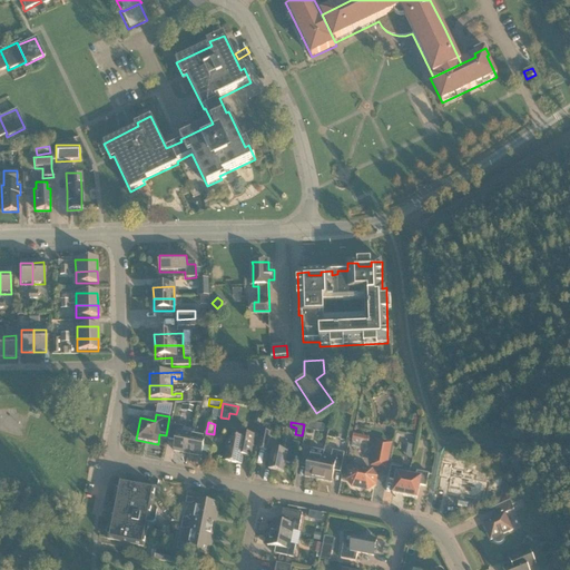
[(187,454),(190,436),(183,434),(184,429),(170,426),(167,440),(175,442),(174,452),(187,454)]
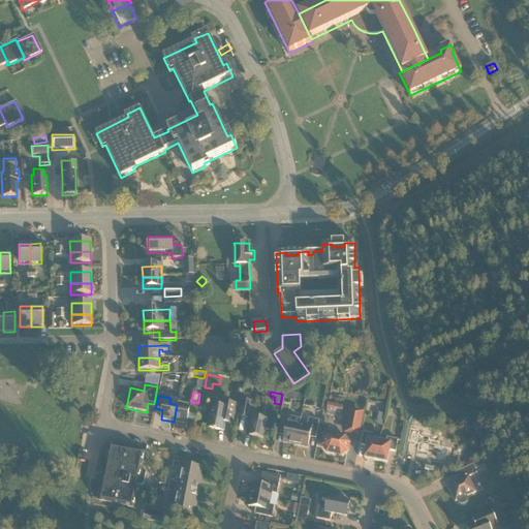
[(239,417),(248,419),(252,403),(243,401),(239,417)]
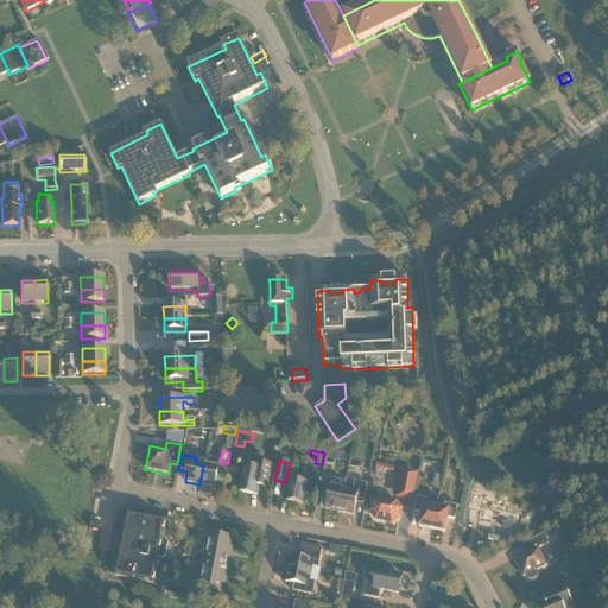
[(203,466),(200,485),(215,488),(216,477),(225,479),(228,463),(220,462),(219,462),(217,468),(203,466)]
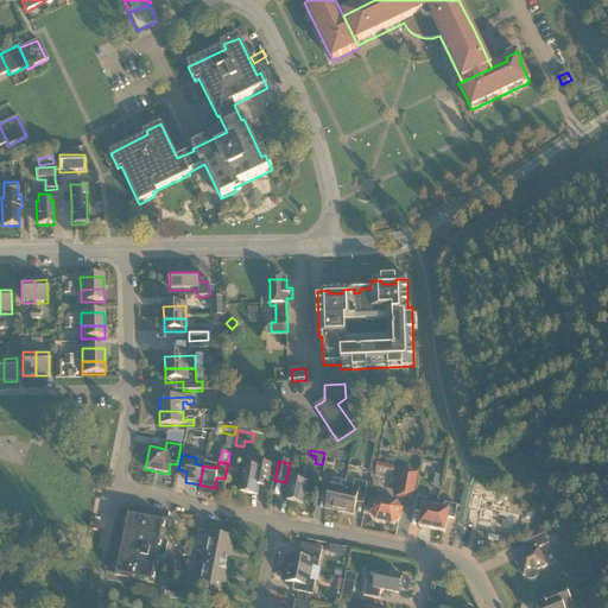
[(239,493),(257,496),(259,487),(267,488),(271,466),(257,463),(255,469),(244,467),(239,493)]
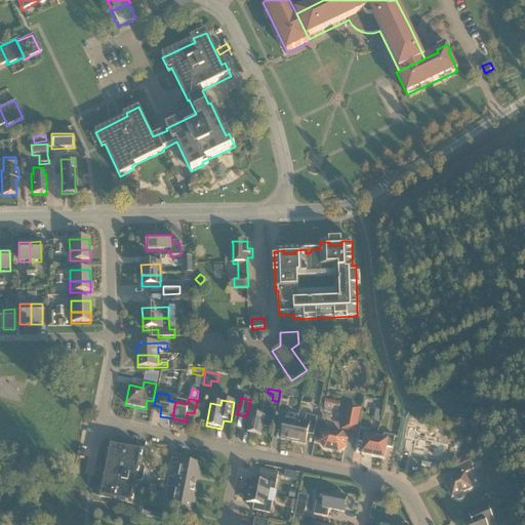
[(339,423),(358,428),(361,409),(344,406),(339,423)]
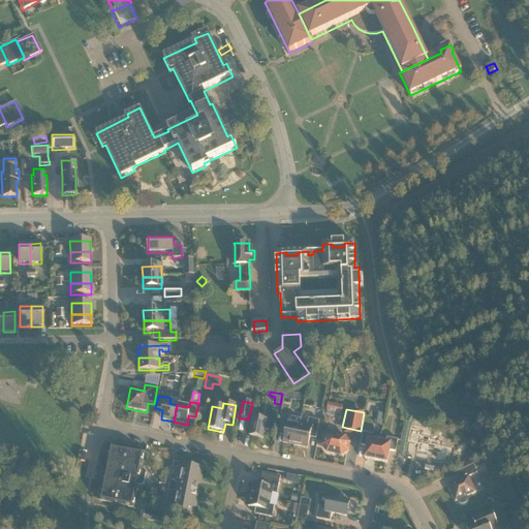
[(250,437),(262,439),(265,430),(274,432),(278,412),(266,410),(263,419),(253,417),(250,437)]
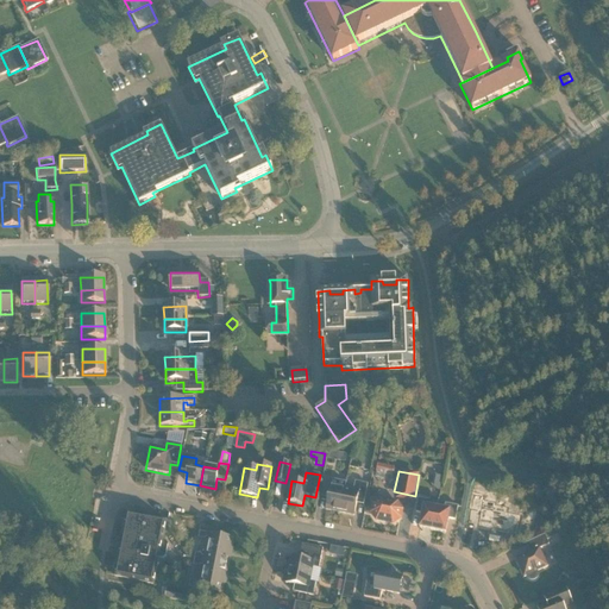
[(331,487),(332,481),(325,479),(321,497),(328,498),(326,510),(340,514),(345,490),(331,487)]
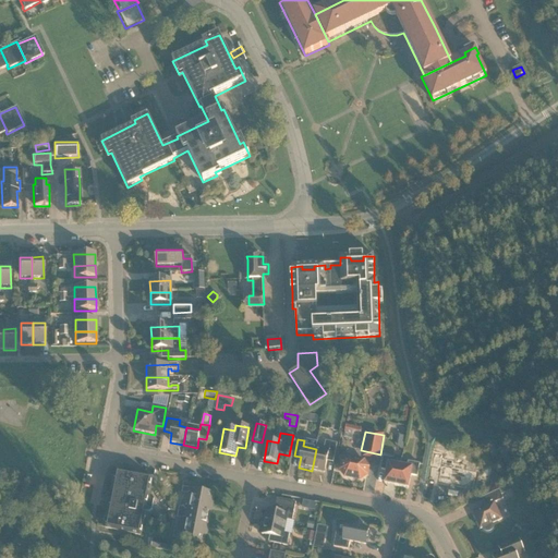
[(316,449),(312,471),(325,473),(327,462),(334,463),(337,445),(326,441),(324,450),(316,449)]
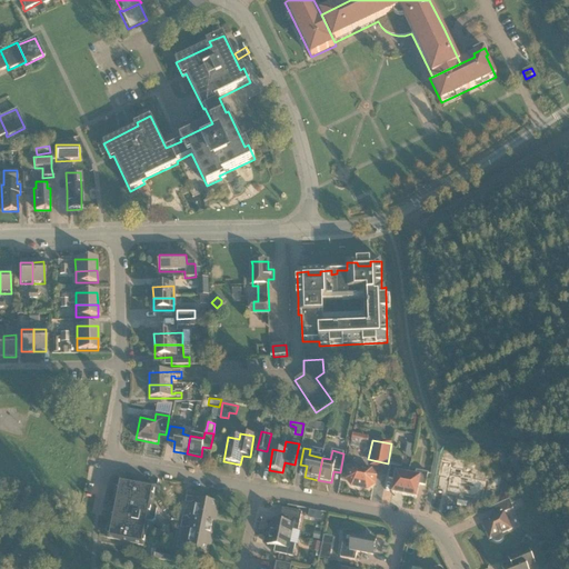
[(0,482),(5,483),(20,488),(26,470),(9,465),(10,458),(5,457),(3,459),(0,458),(0,482)]
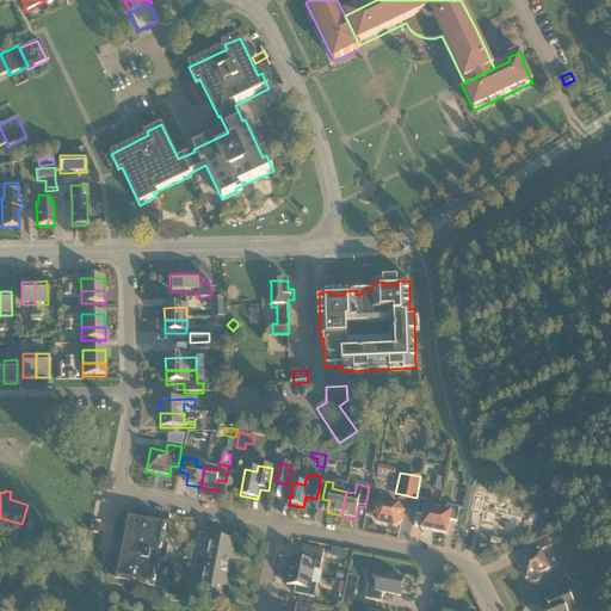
[(486,498),(474,495),(470,512),(482,514),(479,531),(492,534),(493,530),(499,531),(499,534),(517,537),(522,518),(508,516),(510,510),(497,507),(498,505),(485,503),(486,498)]
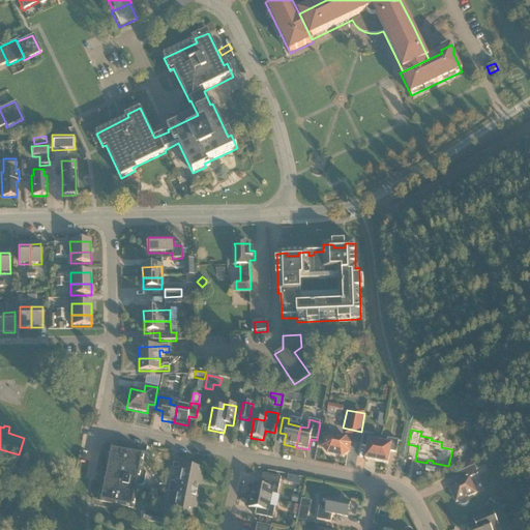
[(377,463),(380,443),(382,435),(375,434),(375,437),(363,435),(361,446),(367,448),(365,461),(377,463)]
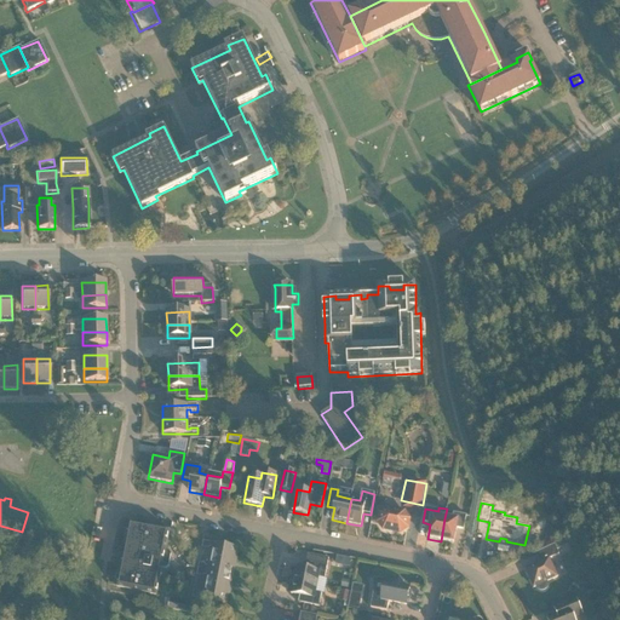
[(395,530),(403,532),(408,529),(409,521),(405,512),(388,509),(380,515),(378,523),(383,530),(392,532),(395,530)]
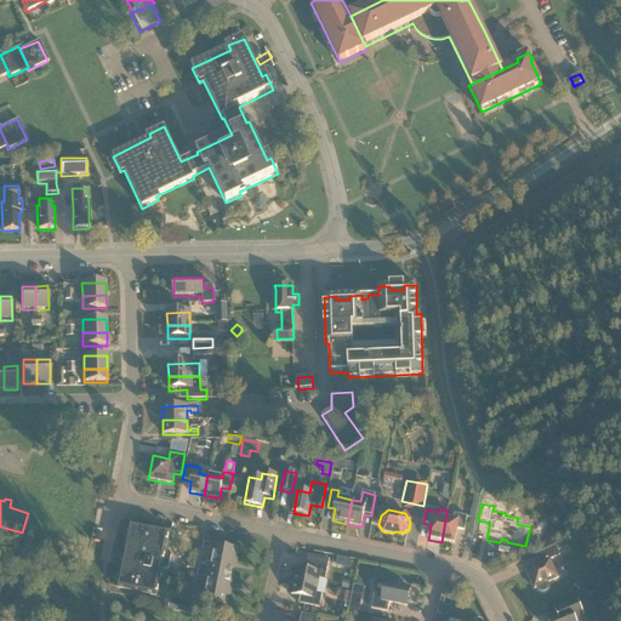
[(445,519),(442,542),(455,545),(457,530),(465,531),(467,517),(454,514),(453,520),(445,519)]
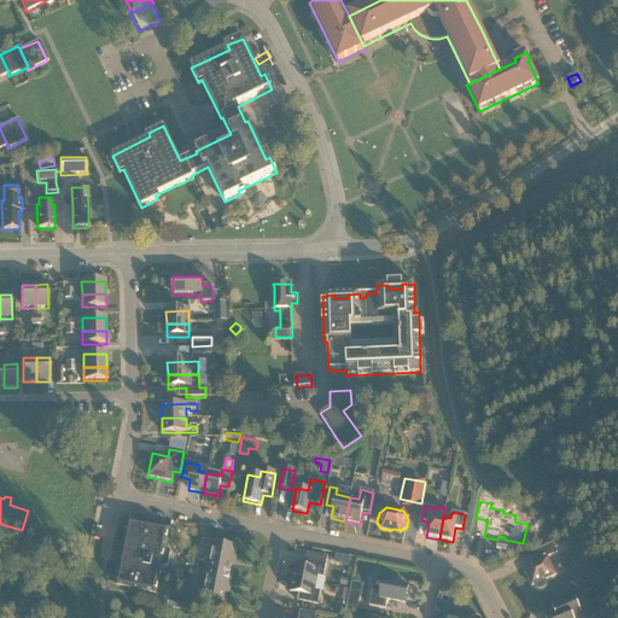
[(139,589),(138,590),(156,594),(161,567),(164,567),(168,566),(170,554),(168,551),(164,551),(168,530),(151,526),(151,529),(146,529),(147,526),(129,523),(124,546),(121,547),(118,560),(121,564),(116,587),(134,590),(134,588),(139,589)]
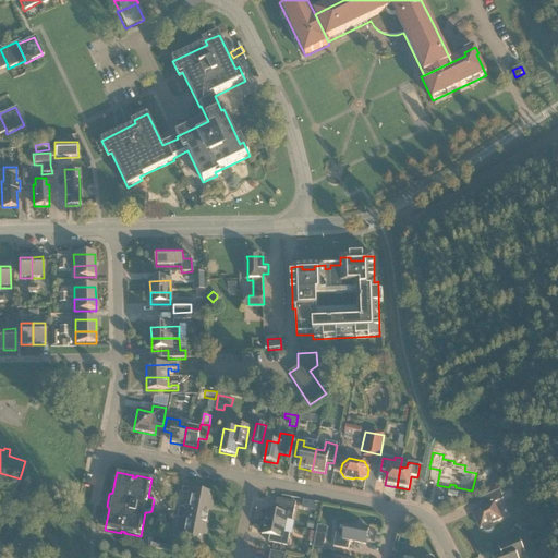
[(510,486),(499,492),(501,496),(512,490),(510,486)]
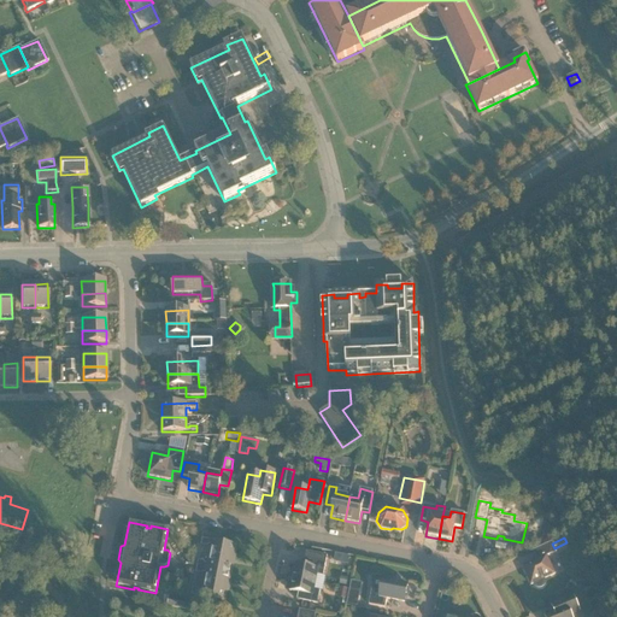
[(236,546),(203,540),(201,546),(207,547),(209,546),(212,546),(209,565),(205,564),(205,563),(198,562),(197,568),(231,574),(236,546)]
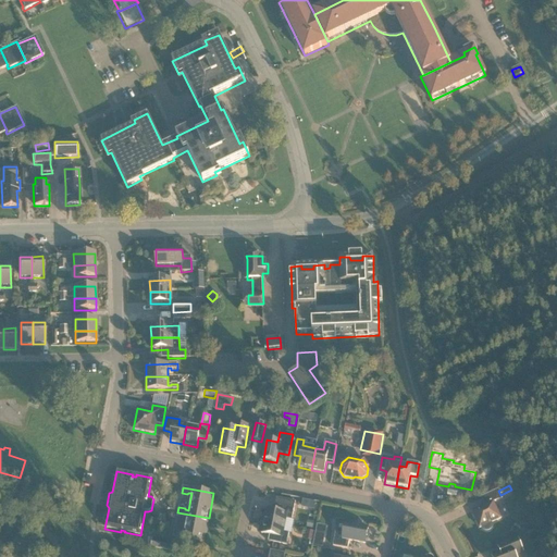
[(492,525),(491,524),(502,519),(494,503),(503,499),(500,495),(498,491),(485,496),(490,505),(472,512),(480,529),(482,528),(483,529),(484,531),(485,531),(487,532),(489,531),(491,530),(492,529),(492,527),(492,525)]
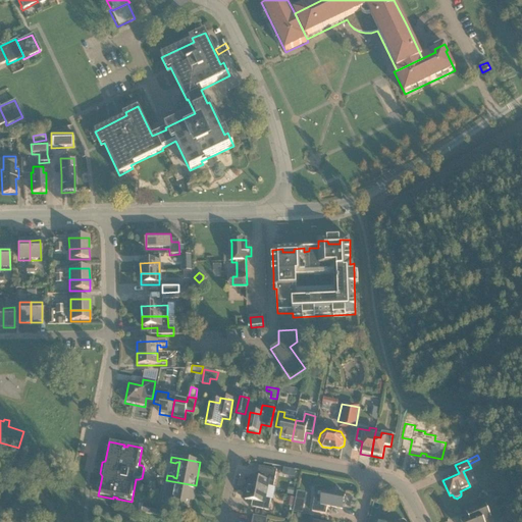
[(249,478),(247,489),(267,493),(274,494),(275,488),(273,488),(275,477),(276,471),(259,467),(257,479),(249,478)]
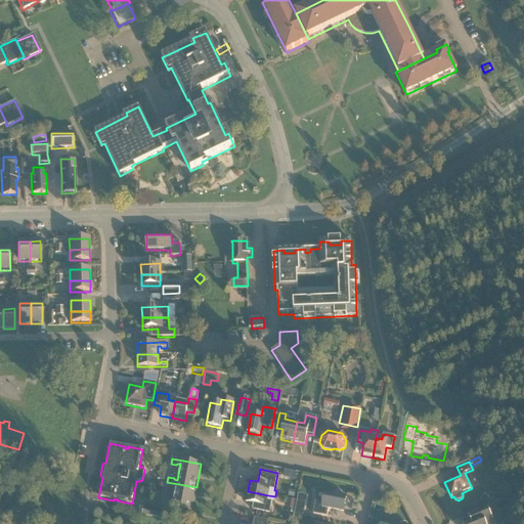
[(172,487),(175,487),(172,504),(169,503),(169,501),(164,500),(163,506),(191,511),(197,487),(167,482),(166,487),(172,488),(172,487)]
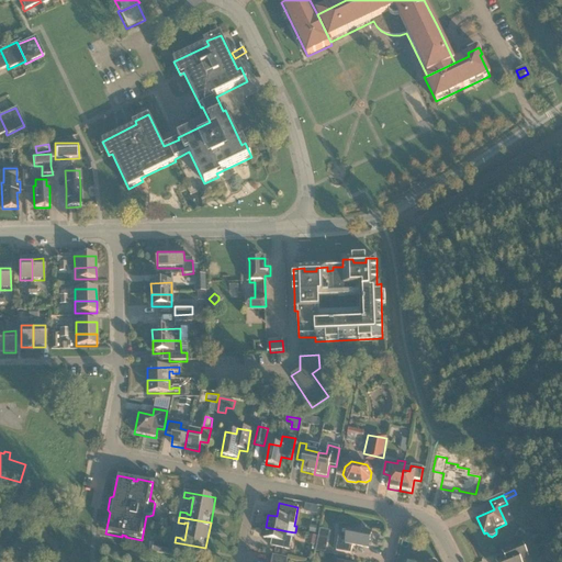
[(266,527),(263,539),(271,540),(270,547),(289,551),(291,539),(293,539),(295,532),(288,531),(266,527)]
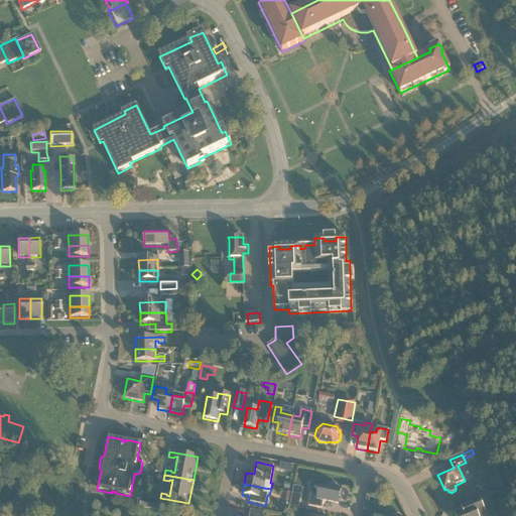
[(310,492),(308,506),(323,509),(324,501),(339,504),(339,501),(341,502),(342,497),(342,493),(341,493),(341,490),(319,486),(318,494),(310,492)]
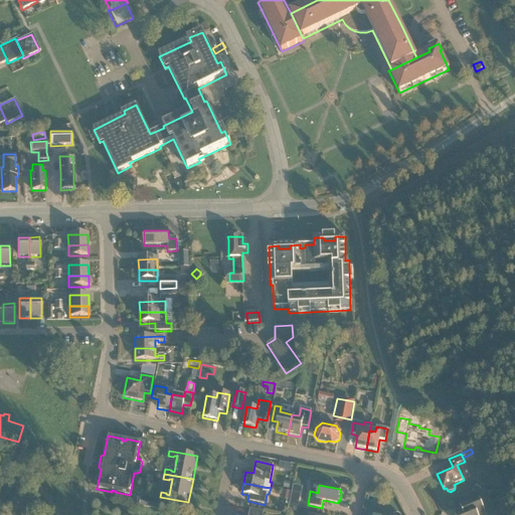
[(298,504),(300,497),(297,496),(297,494),(292,493),(290,502),(298,504)]
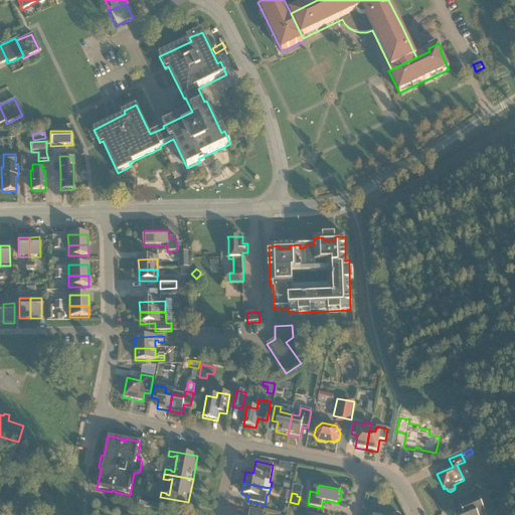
[(139,507),(166,512),(168,503),(141,498),(139,507)]
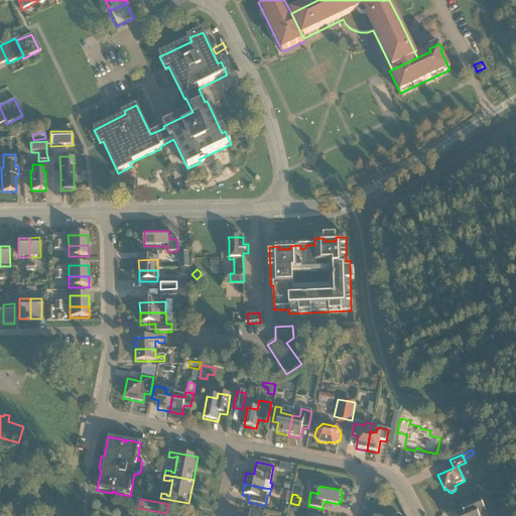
[(478,515),(478,514),(485,511),(480,500),(462,508),(464,514),(458,515),(478,515)]
